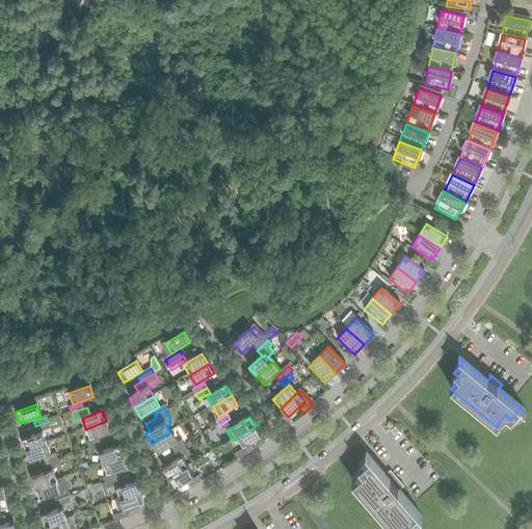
[(219,426),(222,431),(233,424),(230,419),(219,426)]
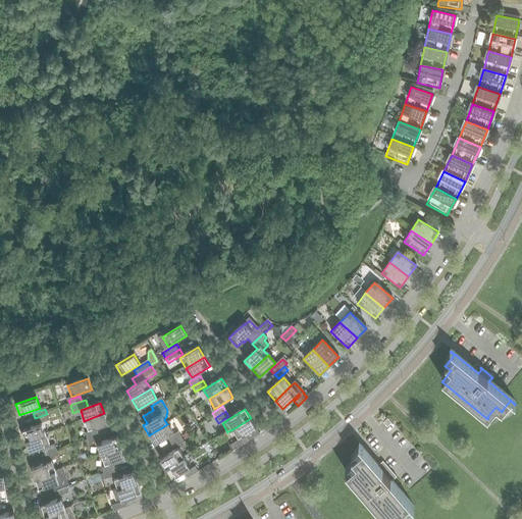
[(104,413),(84,421),(88,431),(108,424),(104,413)]
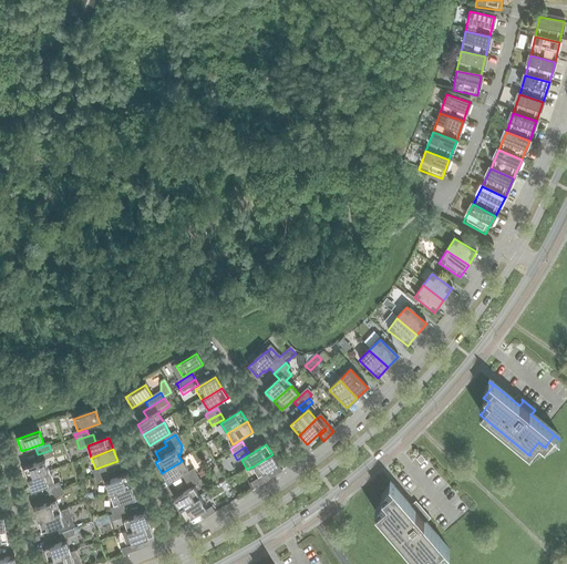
[(51,450),(38,454),(40,461),(53,455),(51,450)]
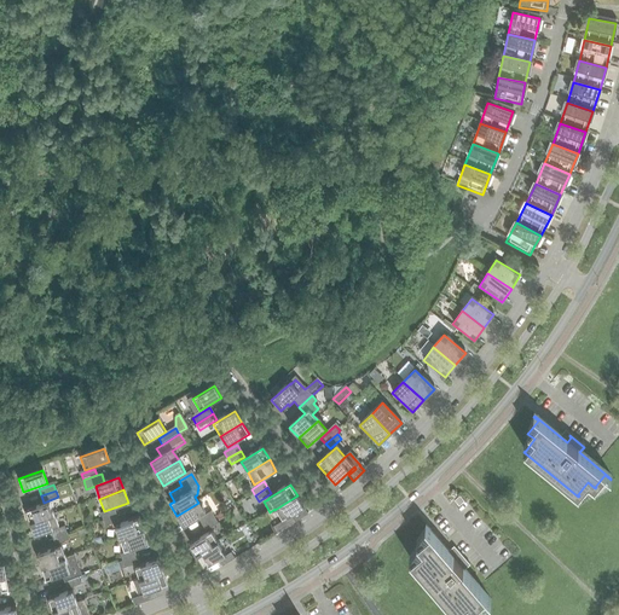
[(304,508),(298,495),(275,510),(282,521),(304,508)]
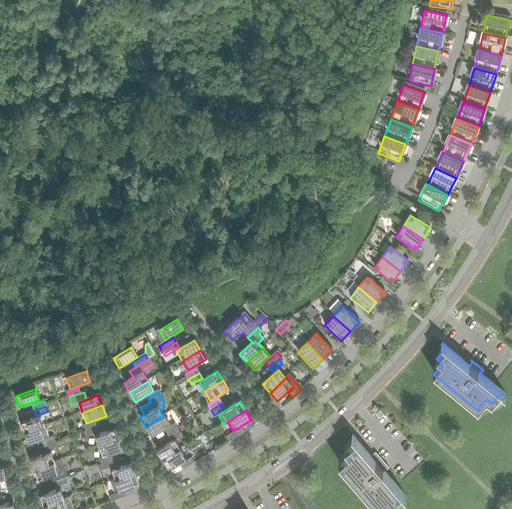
[(380,413),(375,417),(379,421),(384,417),(380,413)]
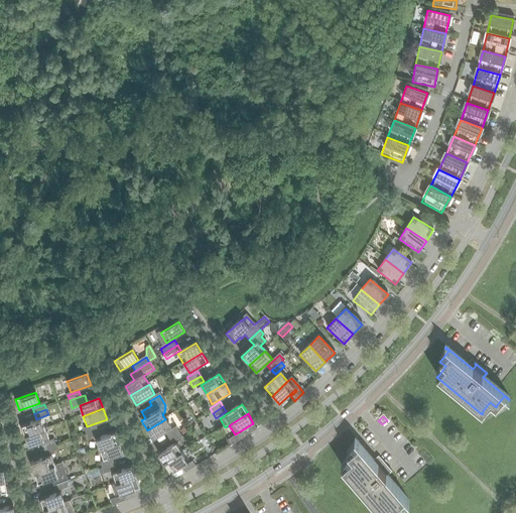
[(25,437),(45,429),(41,419),(21,426),(25,437)]
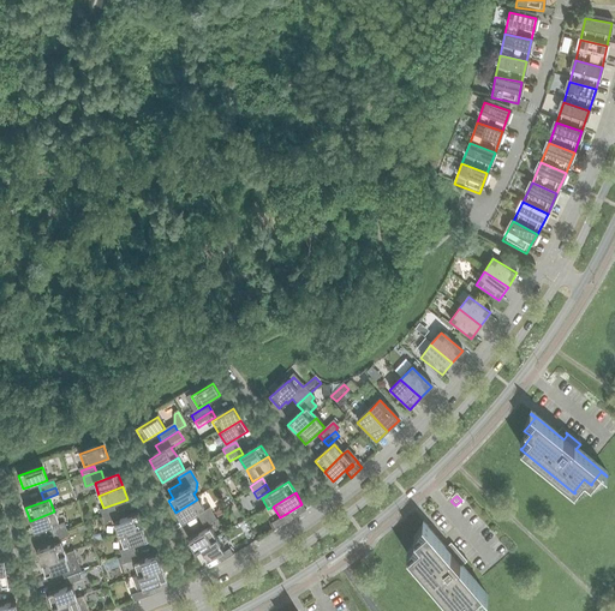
[(181,523),(204,510),(197,499),(175,513),(181,523)]
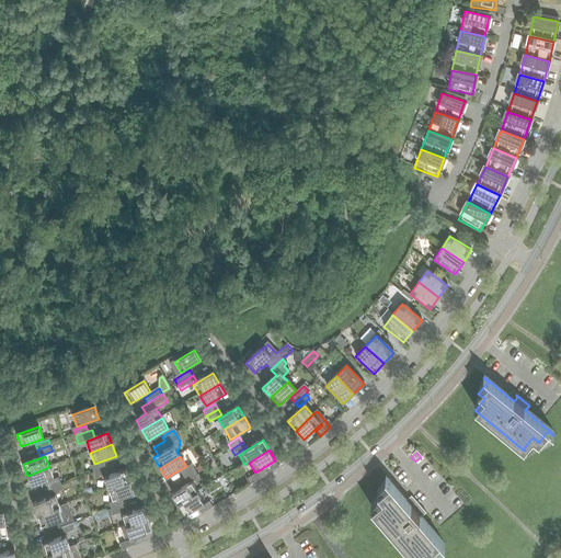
[(103,463),(91,468),(93,474),(105,469),(103,463)]
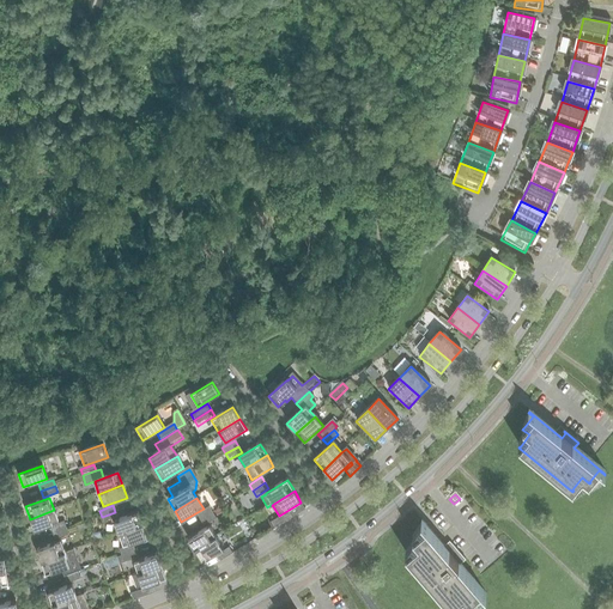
[(196,516),(200,522),(212,515),(208,509),(196,516)]
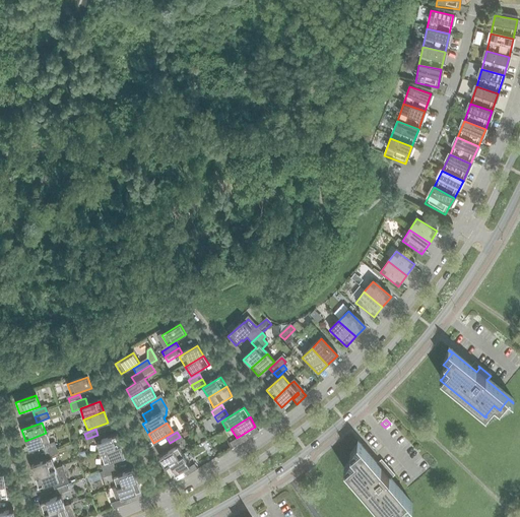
[(46,433),(25,441),(28,451),(49,444),(46,433)]
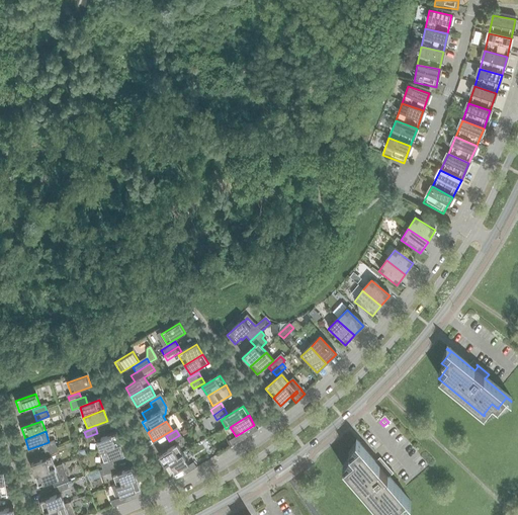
[(97,433),(86,437),(88,442),(99,438),(97,433)]
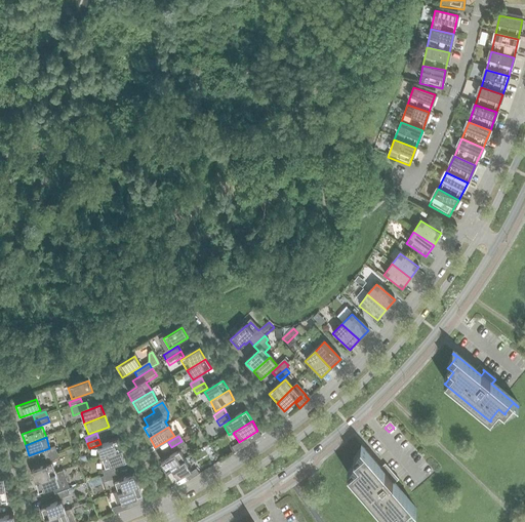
[(102,458),(122,451),(118,440),(97,448),(102,458)]
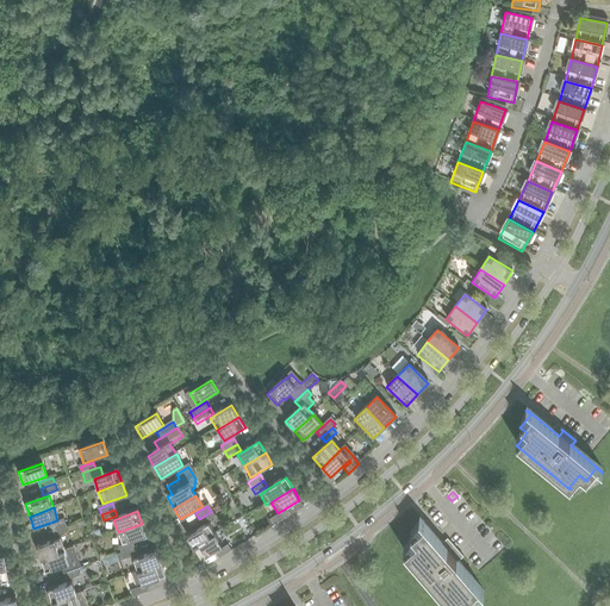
[(279,524),(291,517),(287,511),(274,518),(279,524)]
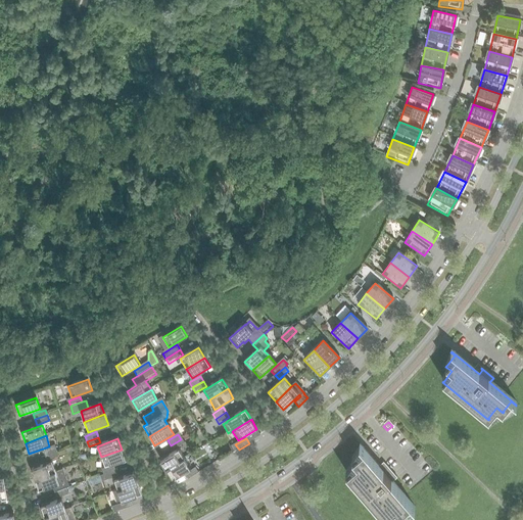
[(171,445),(174,451),(184,444),(181,439),(171,445)]
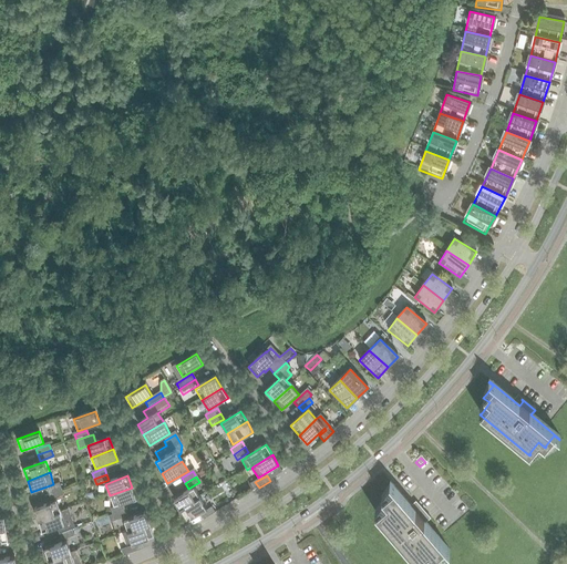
[(49,495),(61,491),(59,484),(47,490),(49,495)]
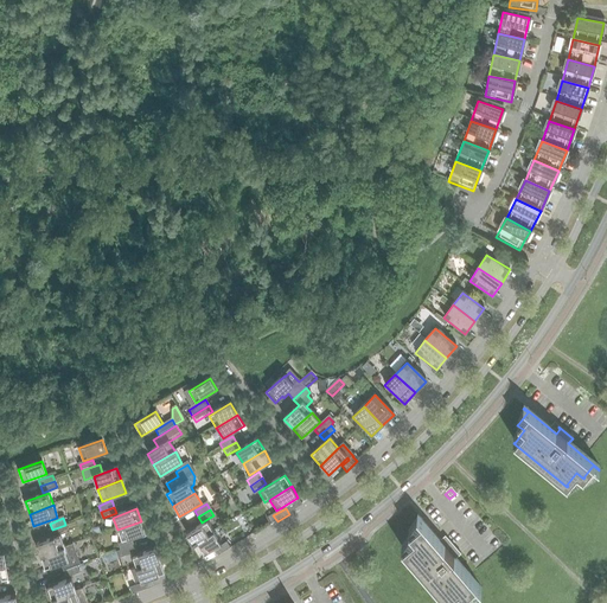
[(417,518),(416,518),(421,524),(410,533),(409,533),(409,534),(415,540),(403,550),(402,550),(447,602),(447,601),(459,591),(464,597),(465,597),(465,596),(475,587),(480,591),(481,591),(454,560),(460,556),(448,543),(449,545),(445,549),(417,518)]
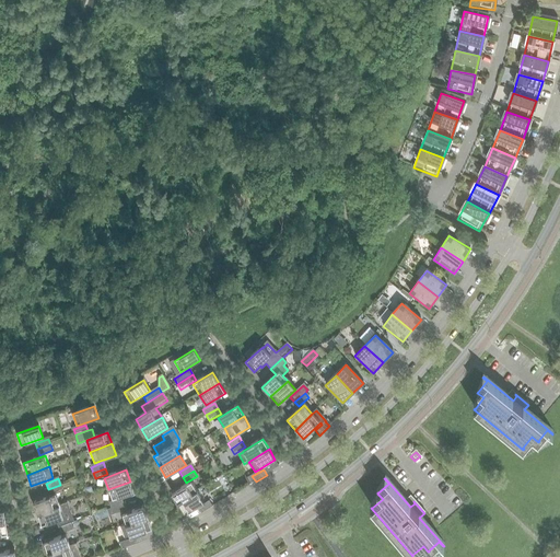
[(130,482),(108,489),(112,500),(133,492),(130,482)]
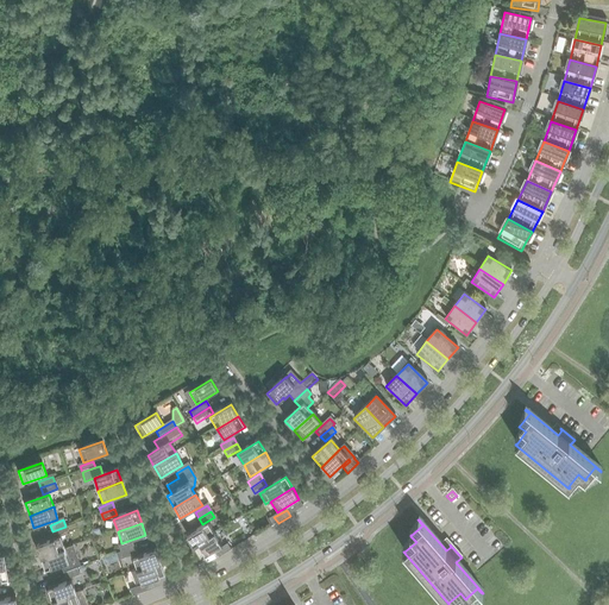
[(208,524),(187,537),(193,548),(214,535),(208,524)]
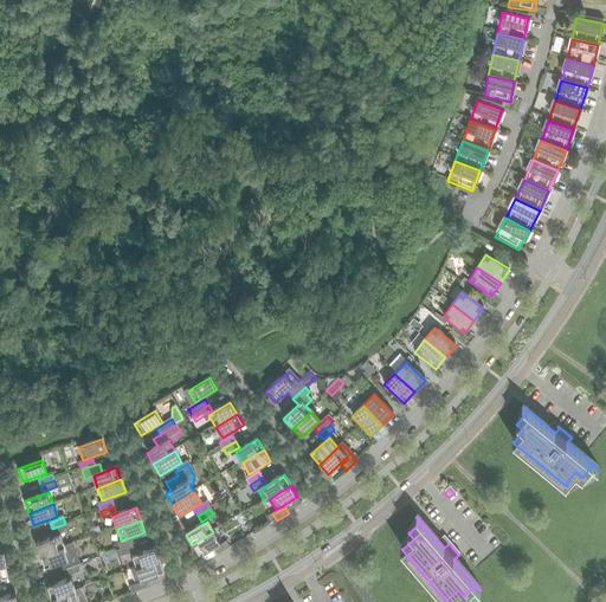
[(65,524),(52,529),(55,535),(68,530),(65,524)]
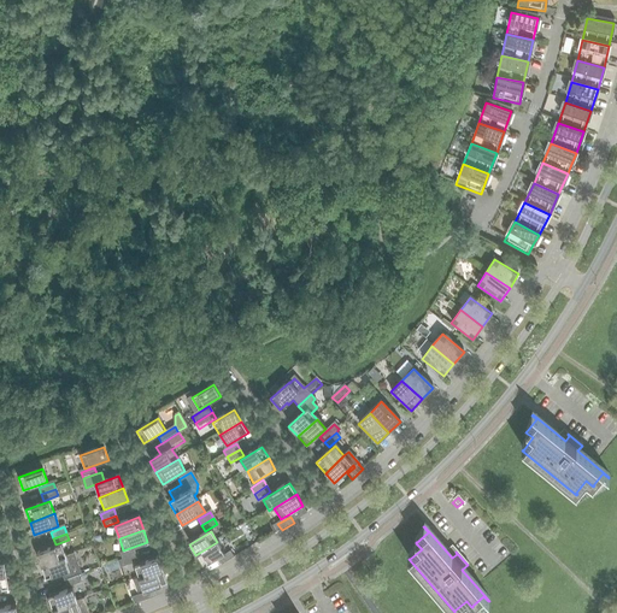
[(217,542),(195,555),(203,566),(224,553),(217,542)]
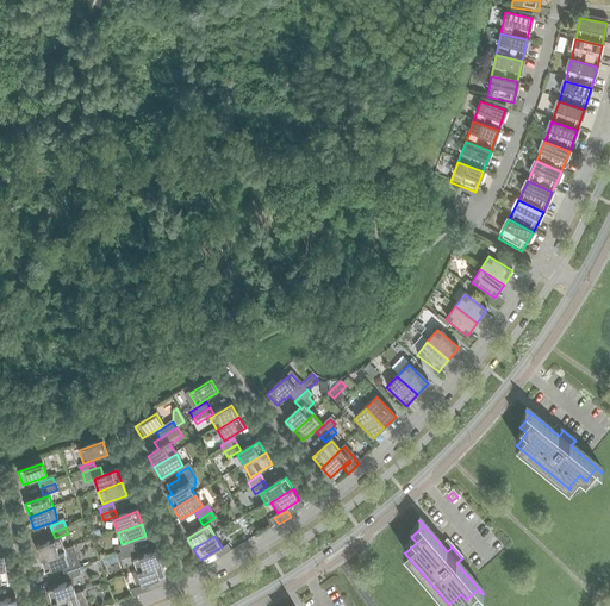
[(36,548),(41,560),(64,551),(60,539),(36,548)]
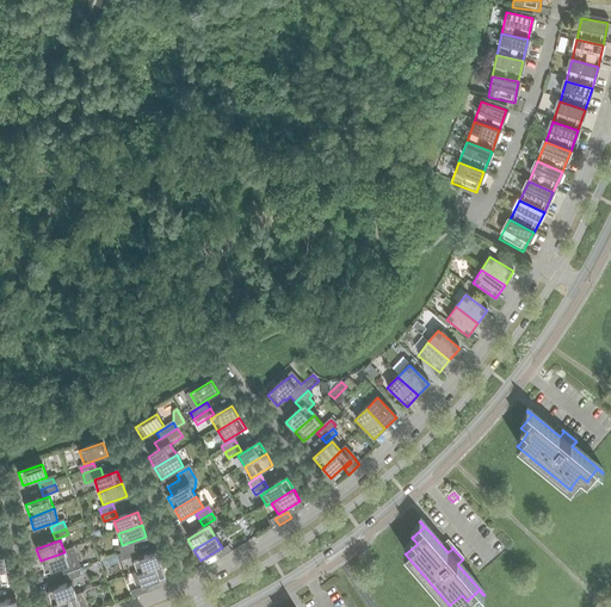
[(118,550),(121,556),(135,551),(133,544),(118,550)]
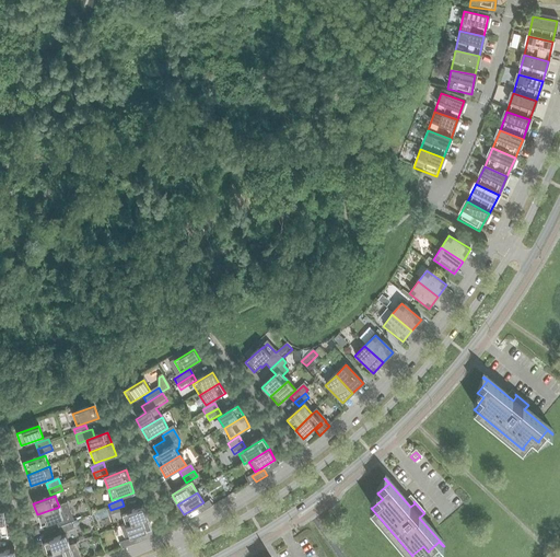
[(209,502),(197,509),(200,514),(212,508),(209,502)]
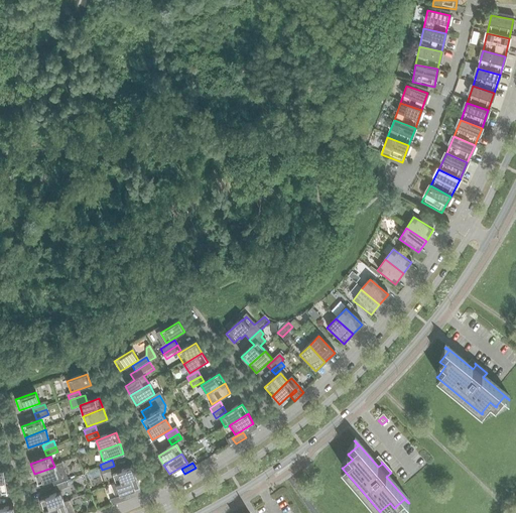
[(54,467),(34,474),(38,485),(51,480),(53,487),(68,482),(61,464),(54,467)]
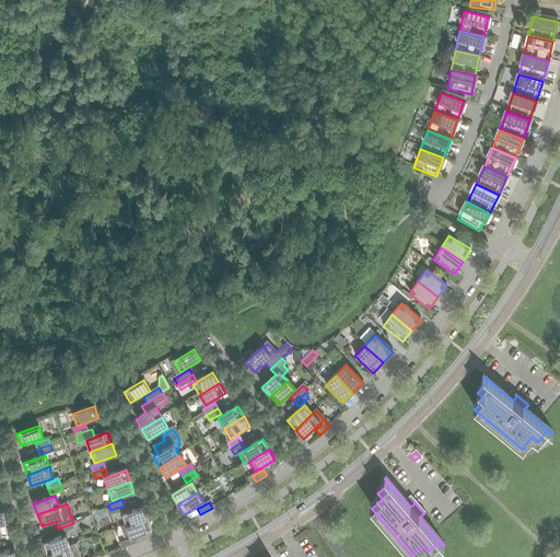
[(111,510),(113,517),(126,511),(124,506),(111,510)]
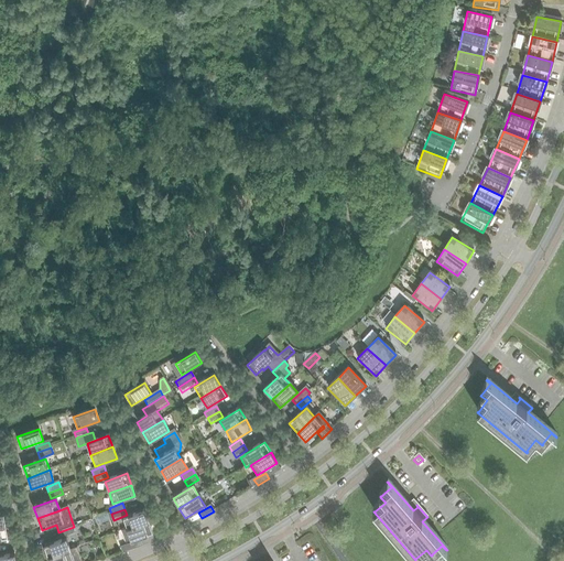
[(122,519),(127,530),(149,522),(144,511),(122,519)]
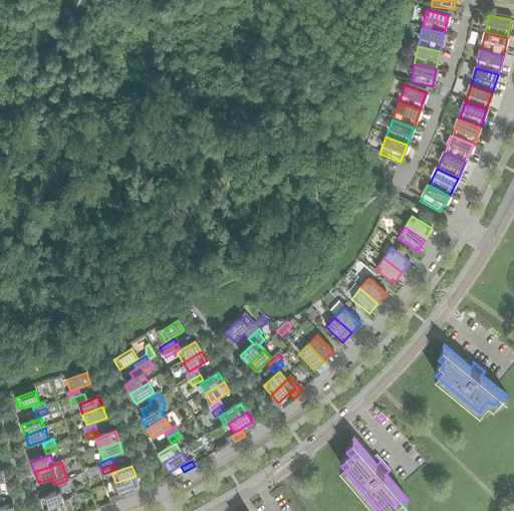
[(140,486),(136,476),(115,483),(116,484),(110,486),(113,496),(140,486)]
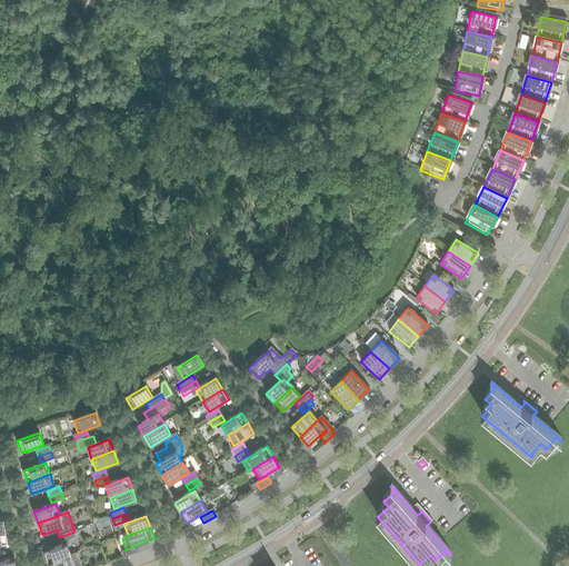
[(75,539),(72,533),(59,537),(61,544),(75,539)]
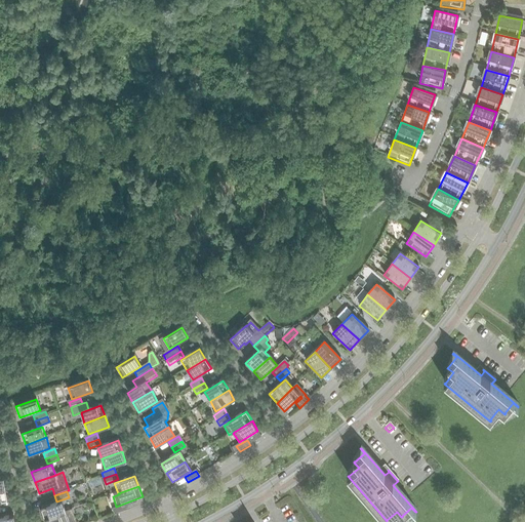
[(41,510),(45,520),(66,513),(62,503),(41,510)]
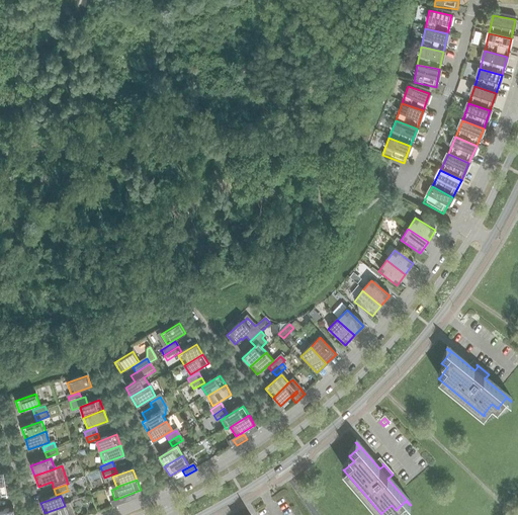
[(128,497),(110,503),(112,509),(131,502),(128,497)]
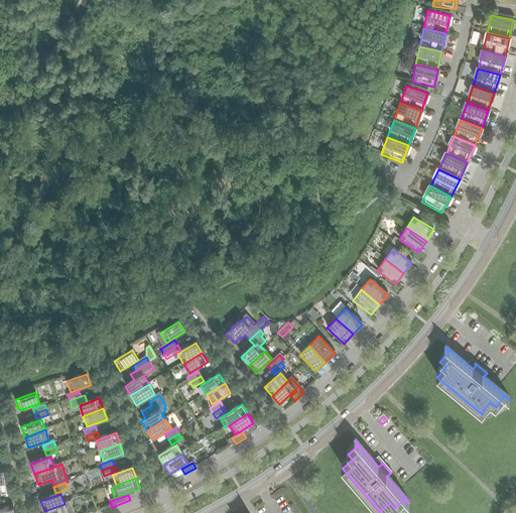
[(74,512),(71,502),(65,504),(44,511),(44,512),(74,512)]
